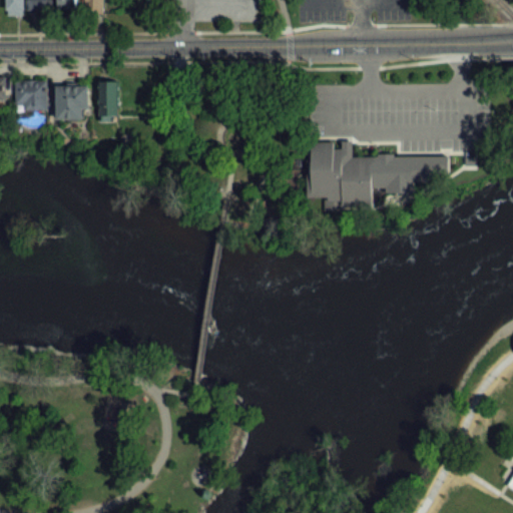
[(5,0),(6,15),(24,15),(24,0),(5,0)]
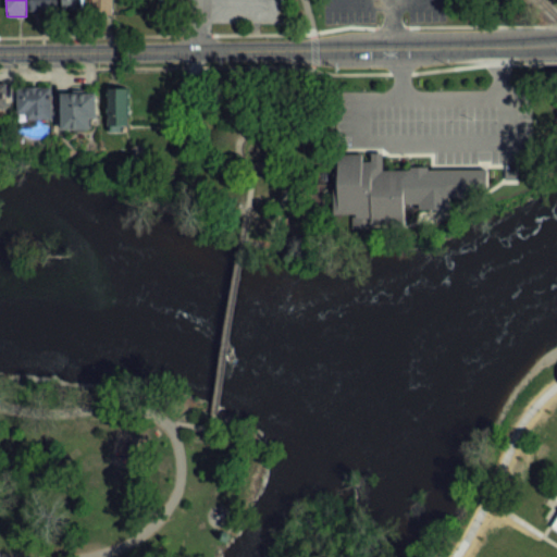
[(31,0),(32,12),(52,12),(51,0),(31,0)]
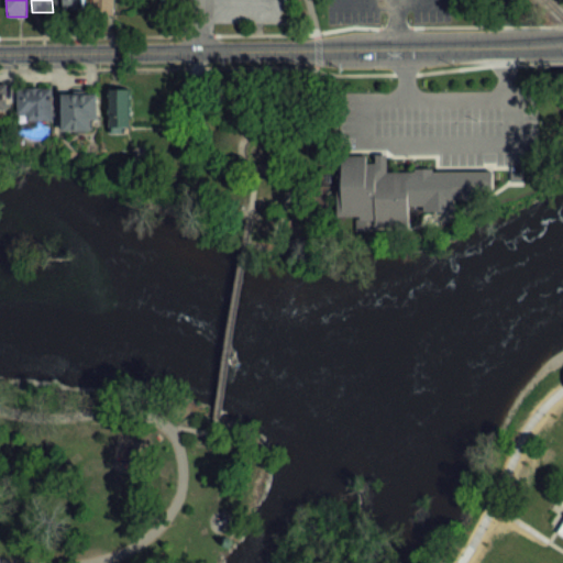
[(63,0),(63,11),(87,11),(87,0),(63,0)]
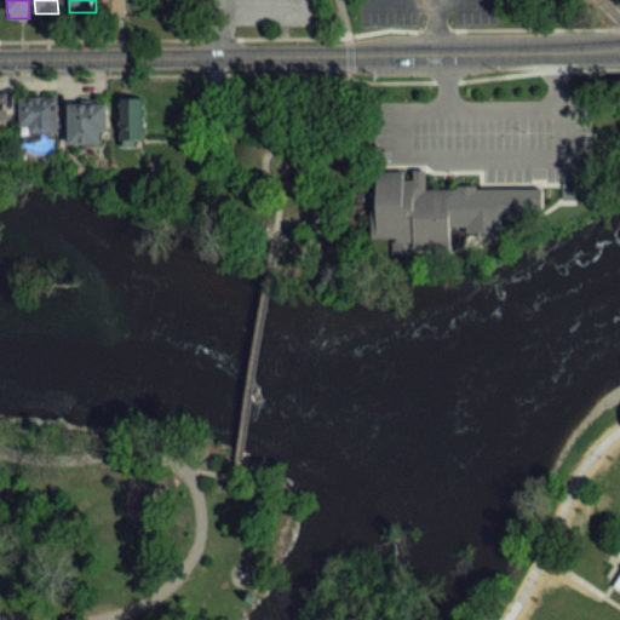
[(126,13),(126,0),(103,0),(103,13),(126,13)]
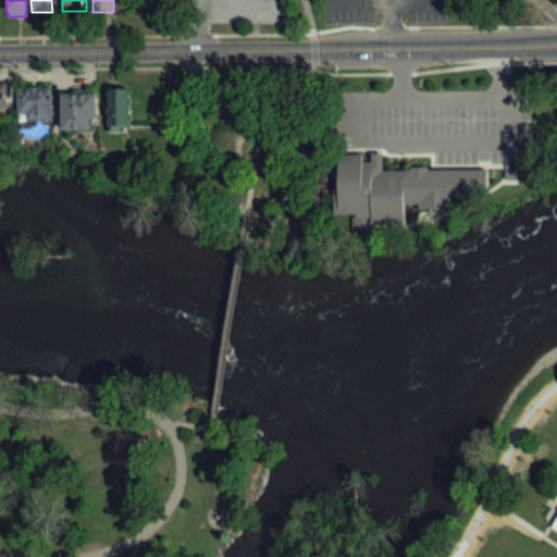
[(17,88),(17,120),(52,120),(52,88),(17,88)]
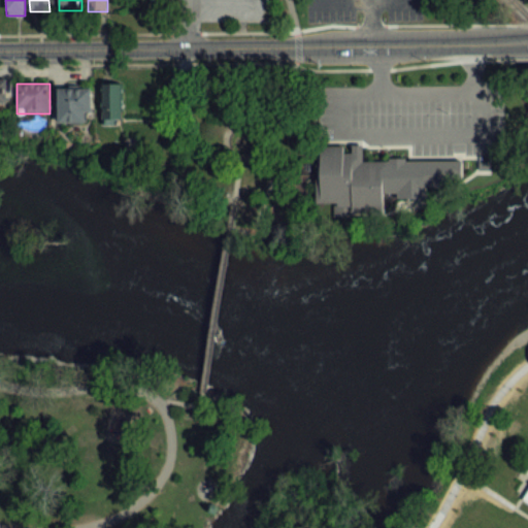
[(103,84),(103,124),(124,124),(124,84),(103,84)]
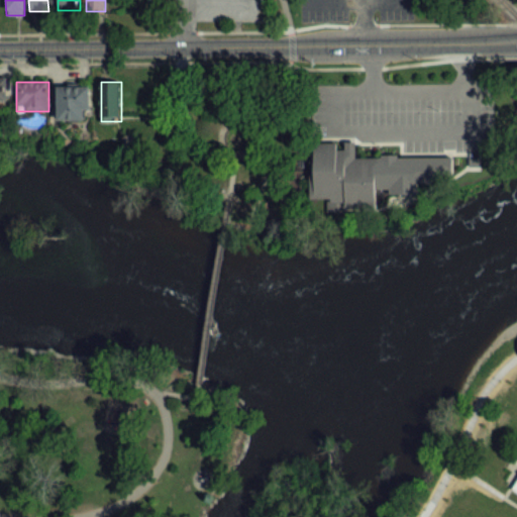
[(91,120),(91,87),(58,87),(58,120),(91,120)]
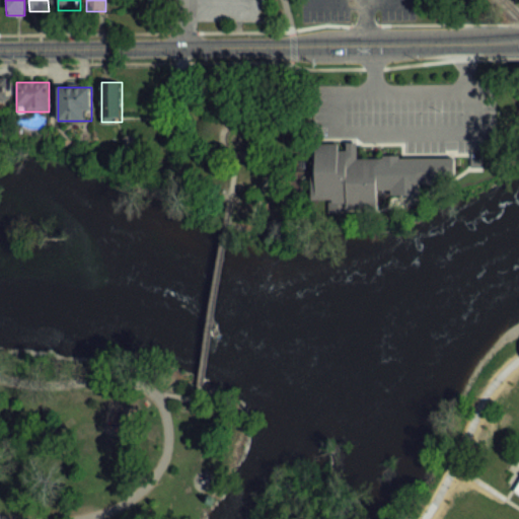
[(436,173),(436,182),(415,182),(415,187),(417,187),(417,194),(388,194),(388,189),(374,189),(375,206),(345,206),(344,202),(329,202),(329,198),(309,198),(308,160),(313,160),(312,143),(336,143),(336,149),(345,149),(345,141),(354,141),(355,157),(379,157),(379,154),(395,154),(395,157),(450,156),(450,173),(436,173)]
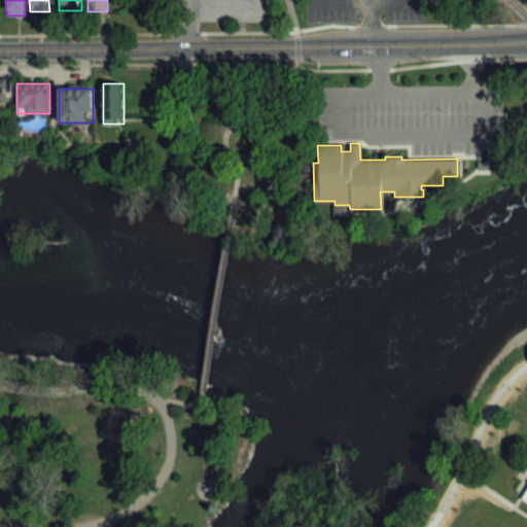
[(526,484),(518,499),(526,504),(526,484)]
